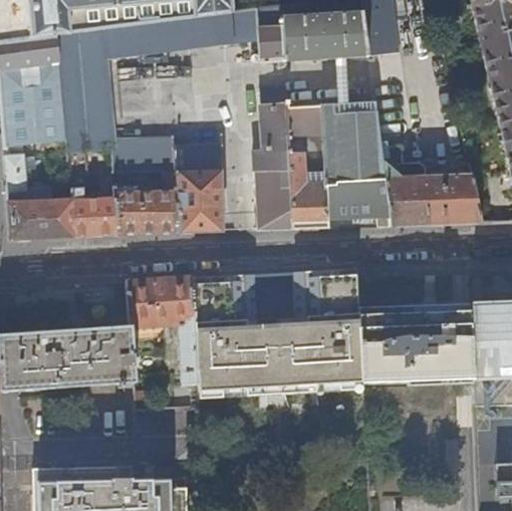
[(0,0),(0,38),(58,31),(100,25),(233,8),(233,6),(237,6),(237,0),(233,0),(0,0)]
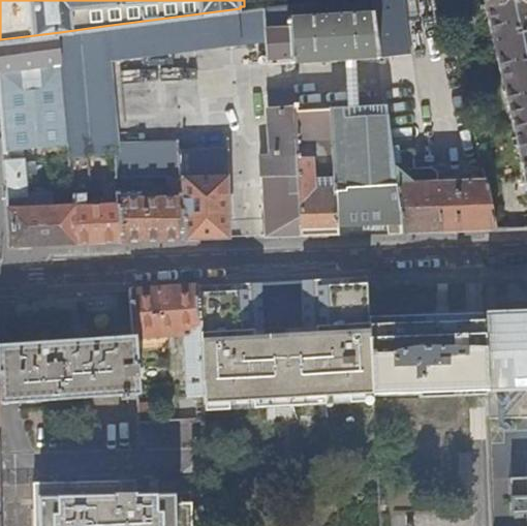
[(372,0),(373,9),(379,55),(386,104),(389,117),(421,113),(404,0),(372,0)]
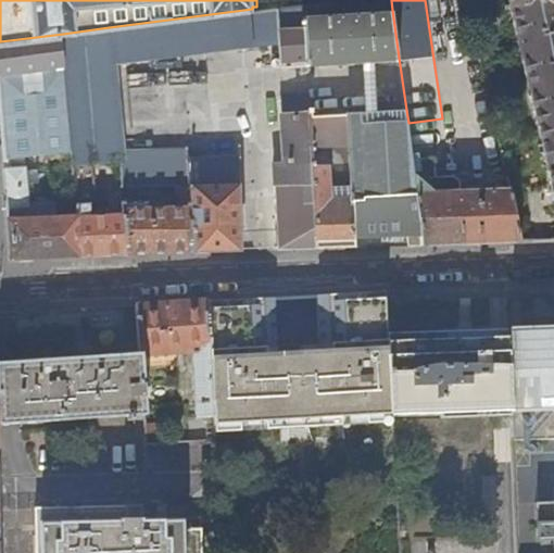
[(512,0),(543,138),(553,184),(553,0),(512,0)]
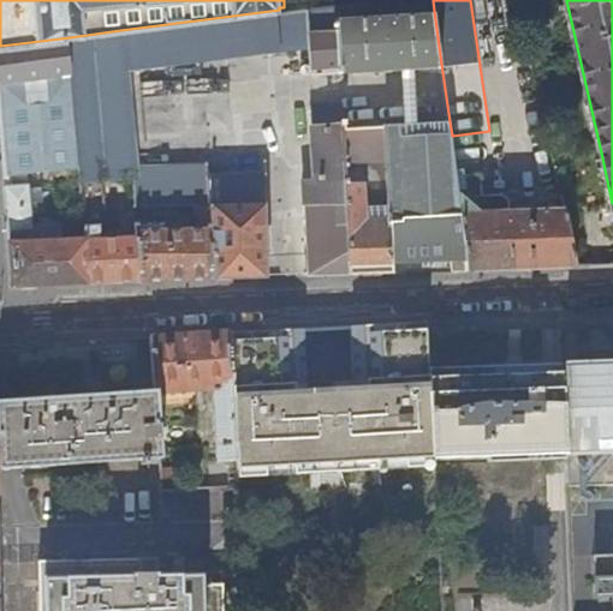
[(335,3),(308,6),(310,31),(337,30),(335,17),(337,17),(335,3)]
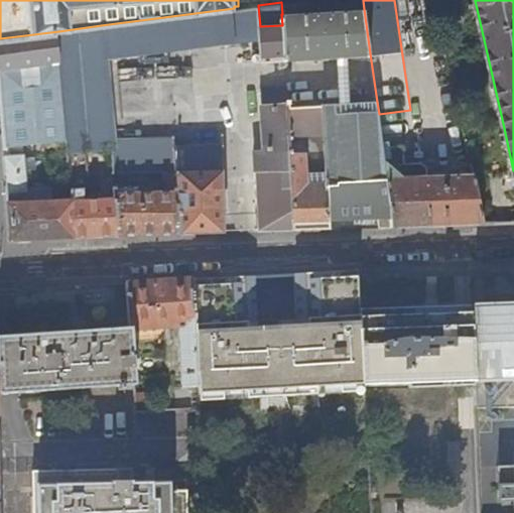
[(258,5),(237,8),(240,38),(261,37),(260,26),(258,5)]
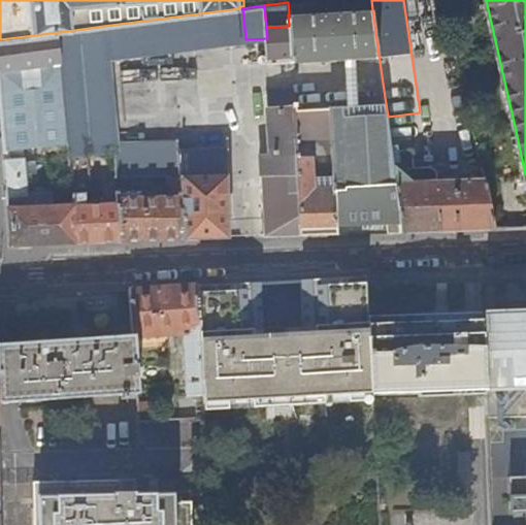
[(266,27),(267,38),(268,56),(291,55),(291,60),(379,55),(372,9),(289,14),(288,14),(289,26),(266,27)]
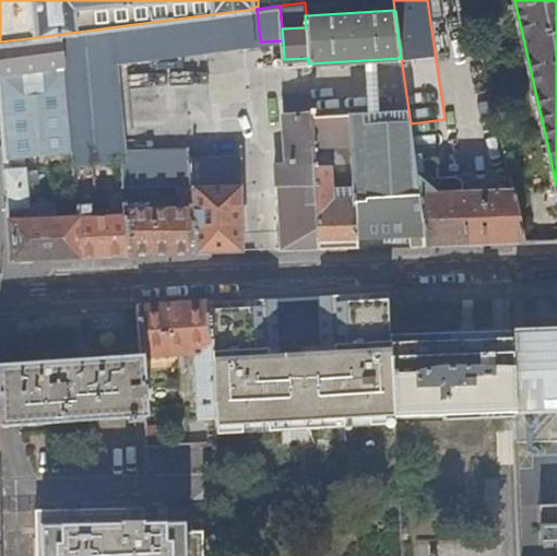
[(120,150),(109,27),(63,34),(72,151),(73,165),(101,163),(121,162),(120,150)]
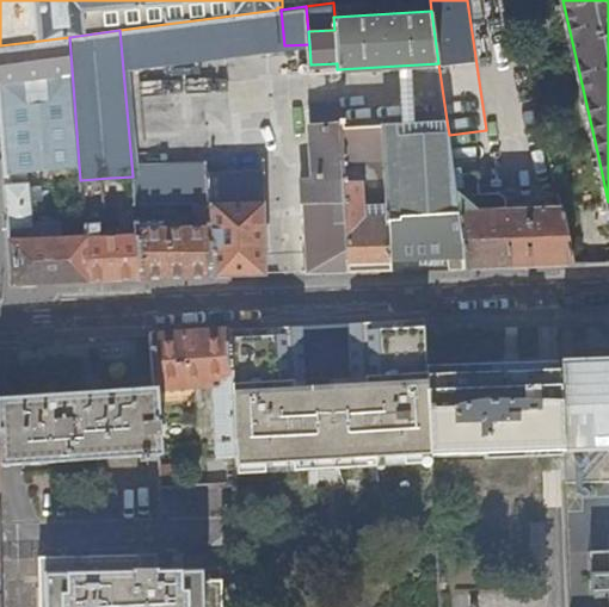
[(69,37),(0,45),(0,124),(5,181),(10,181),(10,171),(79,165),(69,37)]
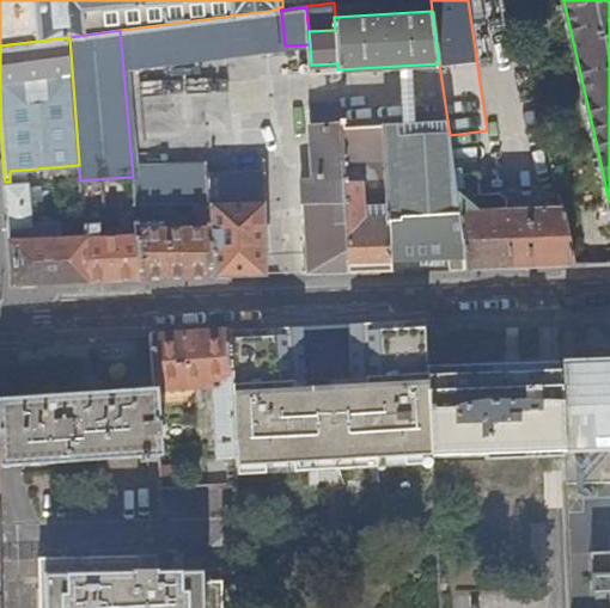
[(333,99),(313,100),(316,122),(341,121),(351,270),(392,269),(391,258),(450,256),(451,266),(469,266),(459,202),(458,191),(456,174),(450,135),(447,121),(354,127),(353,118),(345,118),(343,105),(334,105),(333,99)]
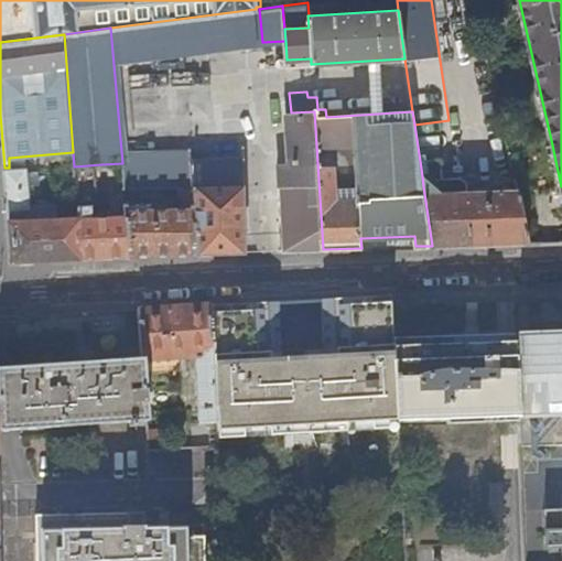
[(279,163),(283,250),(323,249),(314,111),(291,112),(287,112),(290,162),(279,163)]
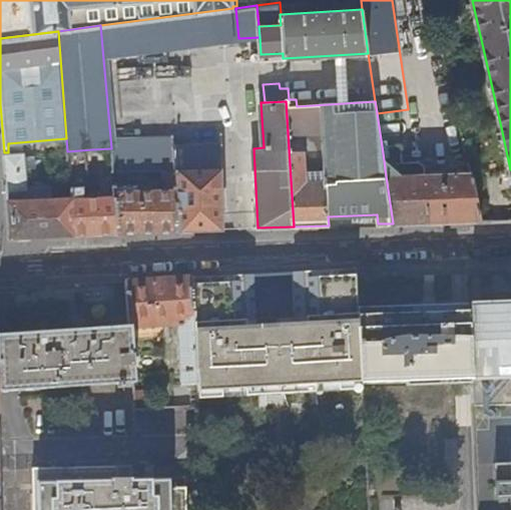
[(510,169),(501,127),(465,135),(471,163),(481,220),(496,220),(492,197),(510,193),(510,169)]
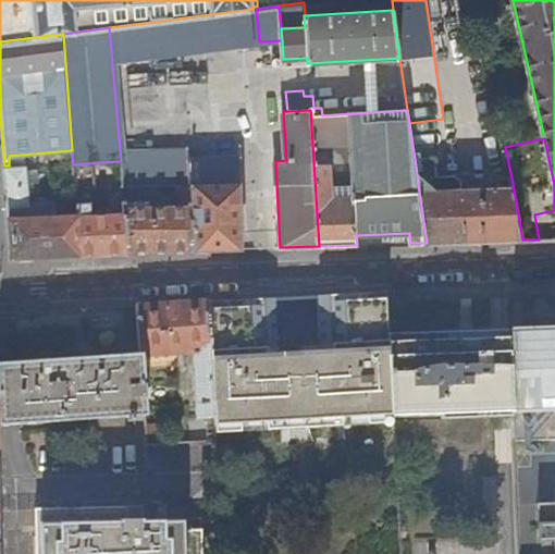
[(188,145),(120,149),(121,161),(123,185),(145,185),(190,184),(188,156),(188,145)]
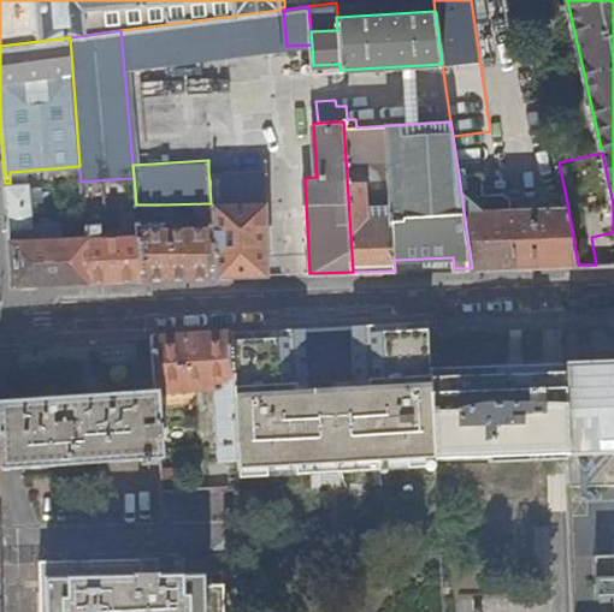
[(264,170),(208,172),(211,203),(212,203),(213,227),(214,275),(269,274),(264,170)]
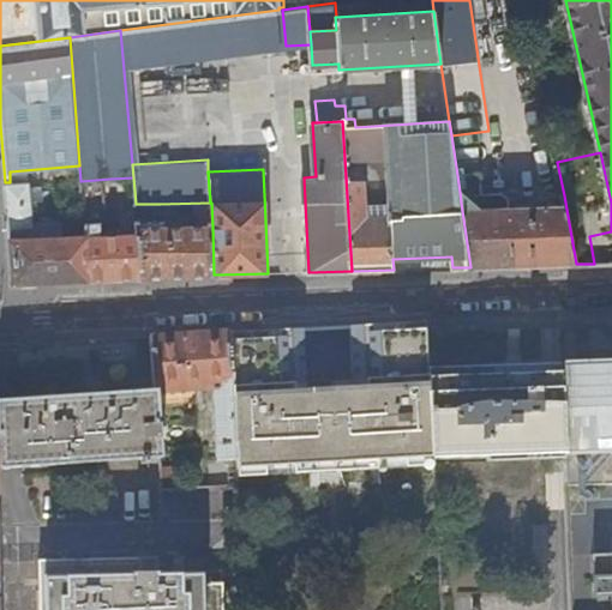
[(481,171),(457,175),(460,192),(484,188),(481,171)]
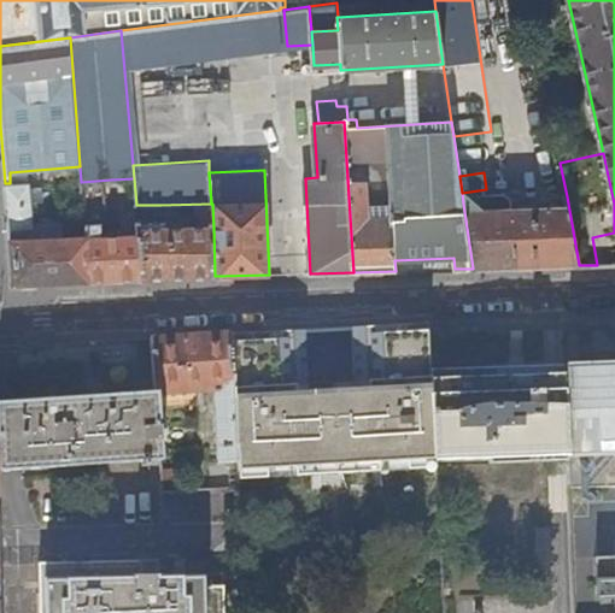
[(111,180),(81,182),(85,224),(100,224),(100,237),(139,235),(139,230),(138,213),(136,207),(113,208),(111,180)]
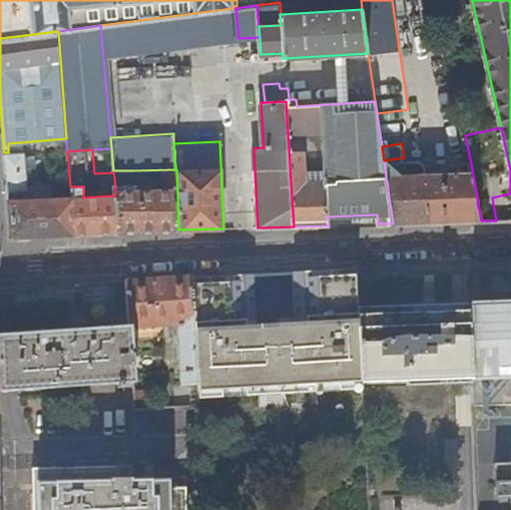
[(8,152),(4,152),(12,235),(74,233),(71,197),(53,198),(14,199),(14,188),(26,187),(24,151),(8,152)]
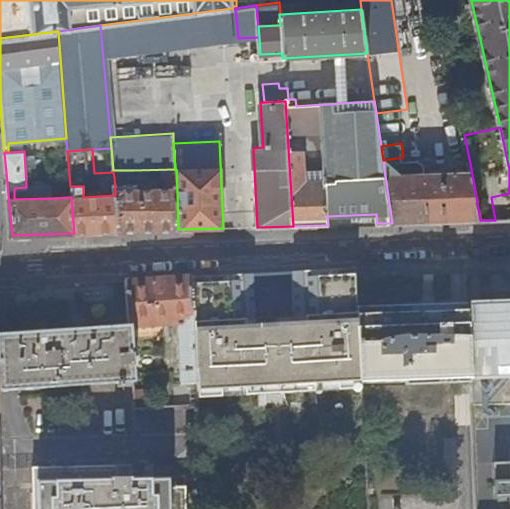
[(384,169),(392,223),(455,221),(480,220),(470,163),(450,164),(452,173),(391,175),(390,169),(384,169)]
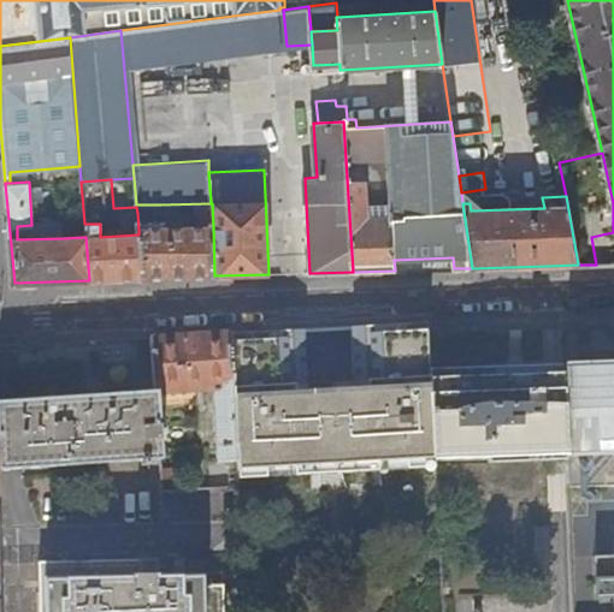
[(17,239),(64,238),(63,224),(31,225),(17,226),(17,239)]
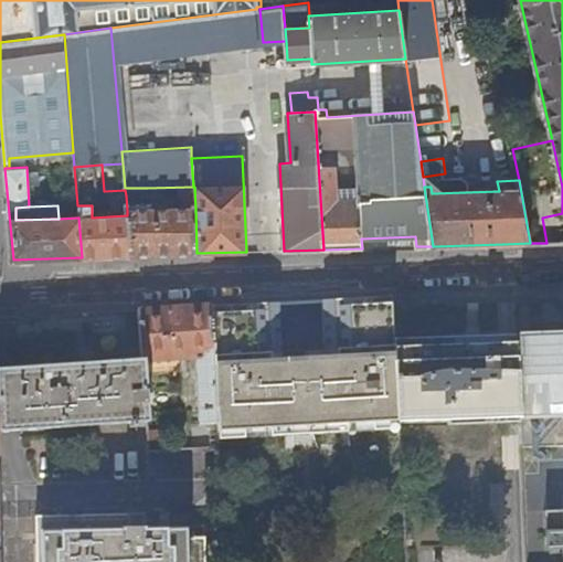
[(78,218),(82,257),(131,255),(127,215),(92,218),(92,205),(77,205),(78,218)]
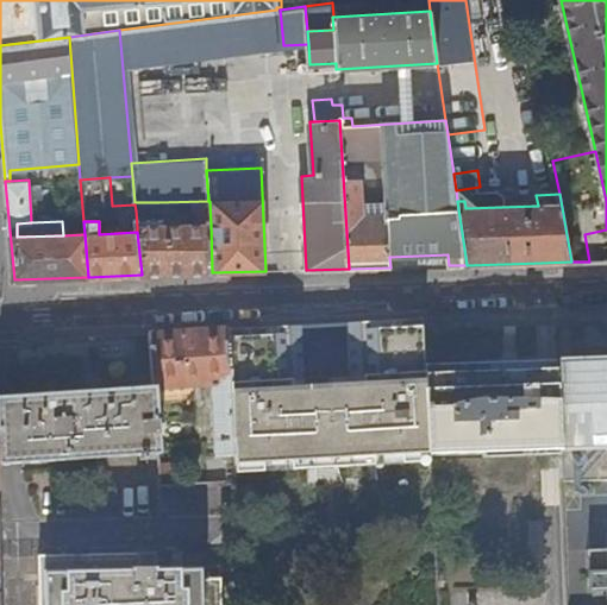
[(137,232),(142,275),(212,272),(211,225),(137,227),(137,232)]
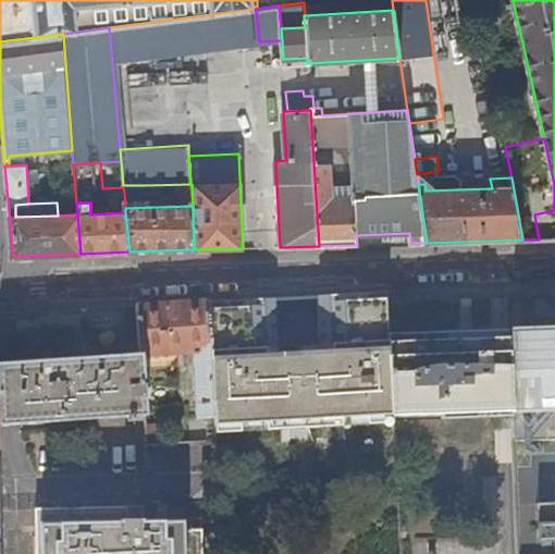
[(319,416),(394,411),(390,333),(387,291),(321,295),(324,351),(316,352),(317,372),(322,372),(322,383),(318,383),(319,416)]
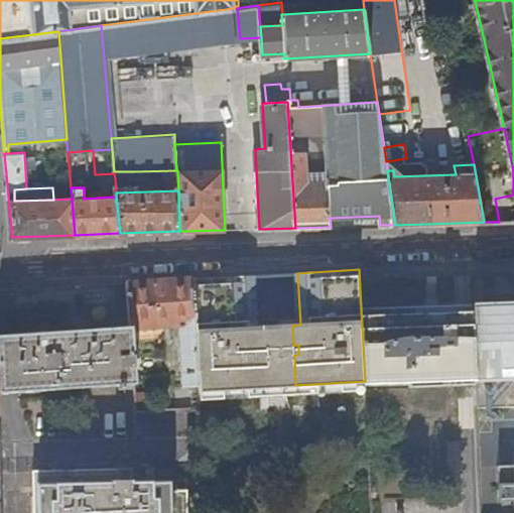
[(257,275),(194,278),(198,353),(200,384),(200,390),(270,386),(269,356),(264,356),(264,347),(268,346),(267,327),(260,328),(257,275)]
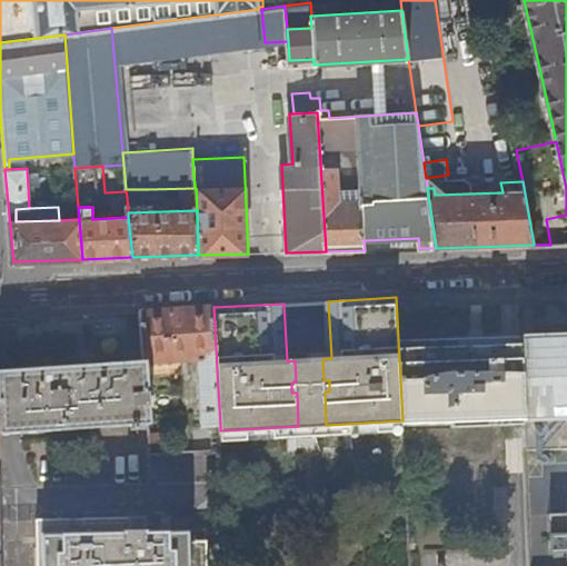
[(201,425),(220,424),(218,389),(214,307),(214,305),(142,309),(146,360),(146,363),(197,359),(201,425)]
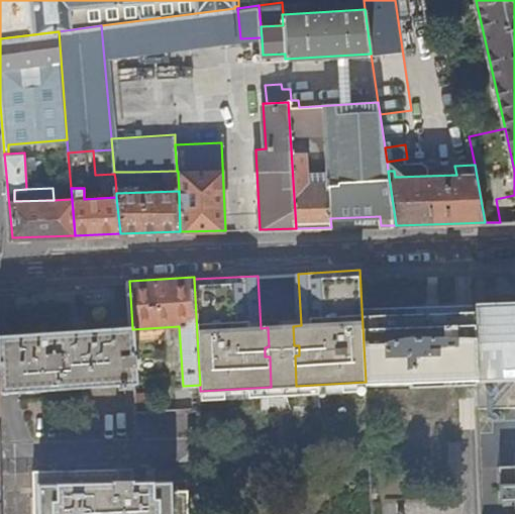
[(514,303),(473,305),(476,379),(477,407),(514,405),(514,303)]
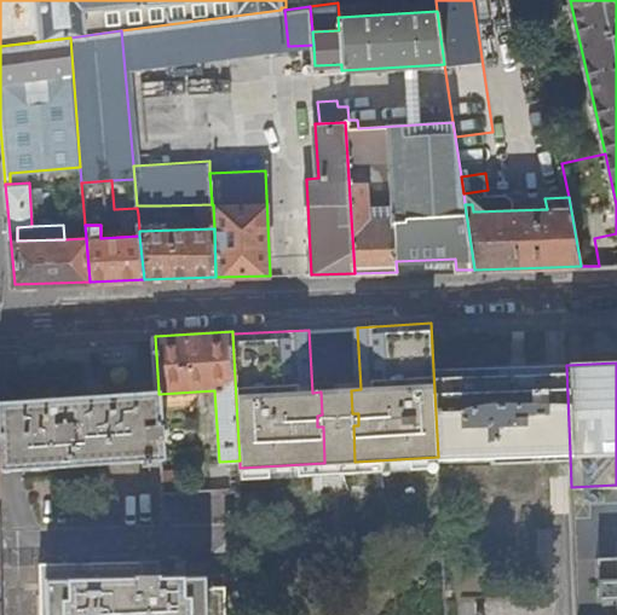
[(438,458),(570,453),(566,365),(433,370),(438,457),(438,458)]
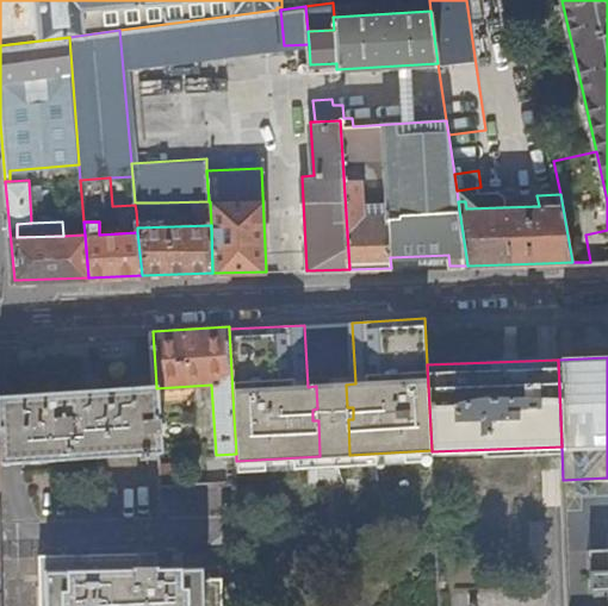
[(0,461),(142,453),(142,455),(150,454),(149,451),(160,450),(156,388),(156,386),(0,397),(0,461)]
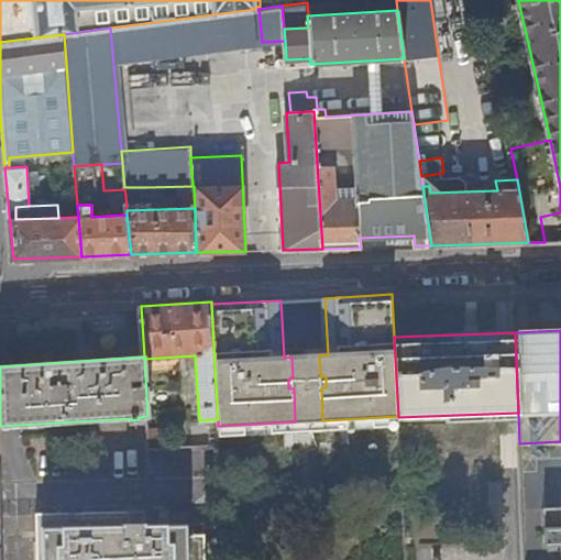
[(560,506),(545,507),(546,546),(560,545),(560,506)]
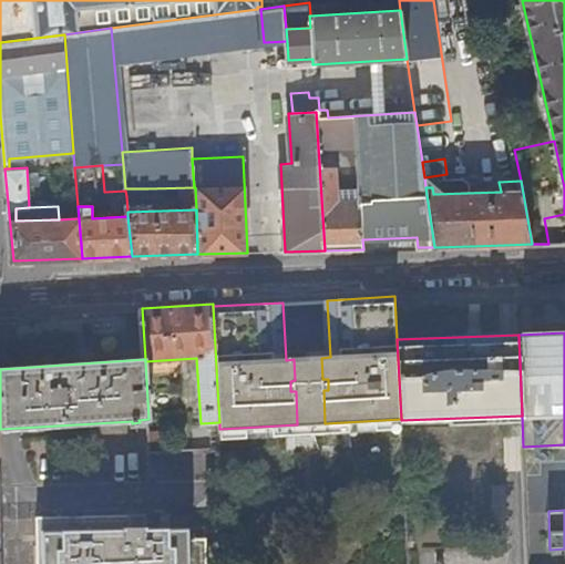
[(205,563),(204,525),(173,525),(158,525),(157,515),(72,518),(75,563),(205,563)]
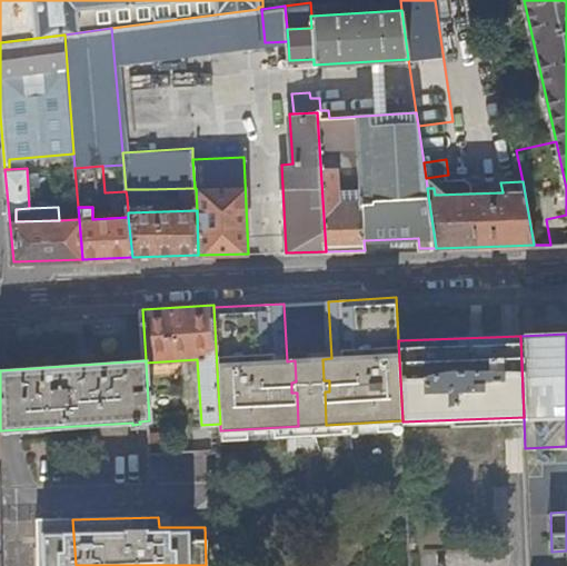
[(159,527),(173,527),(172,517),(158,517),(159,527)]
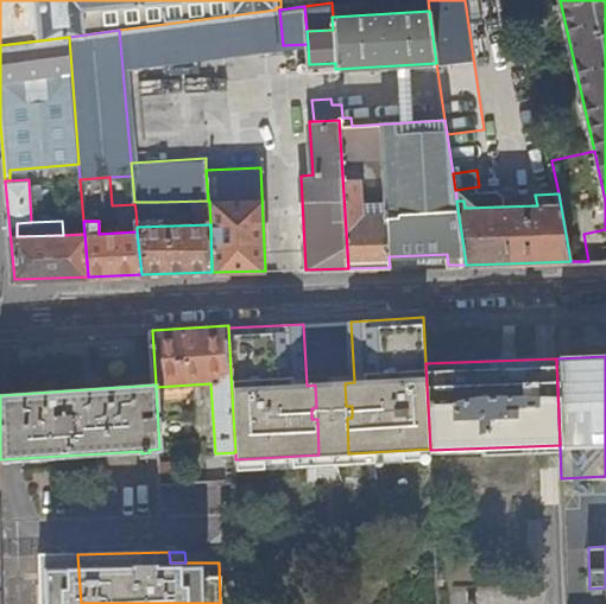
[(81,603),(77,554),(37,555),(38,603),(81,603)]
